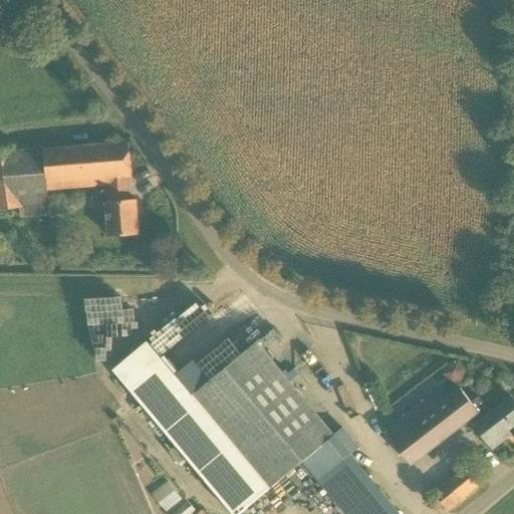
[(0,152),(0,208),(19,207),(20,216),(49,214),(47,190),(109,185),(110,201),(105,202),(107,236),(139,234),(136,199),(127,200),(125,178),(132,177),(129,142),(0,152)]
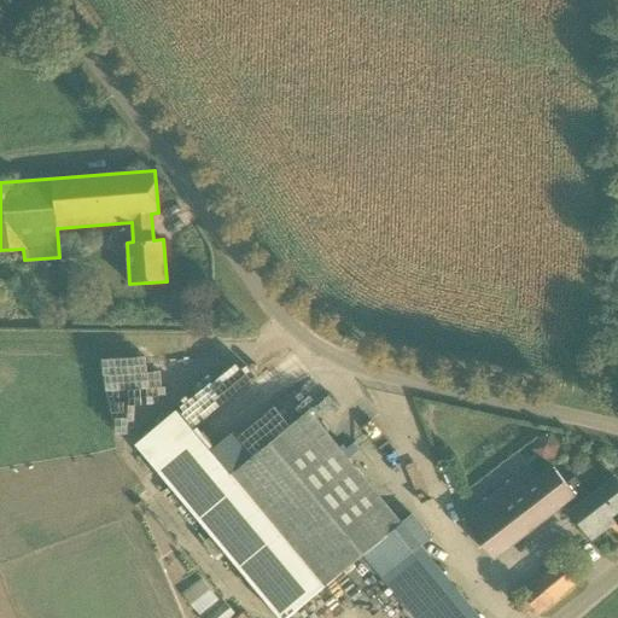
[(401,523),(385,503),(308,410),(231,474),(178,413),(136,448),(281,617),(361,552),(417,617),(481,617),(421,547),(431,538),(410,514),(401,523)]
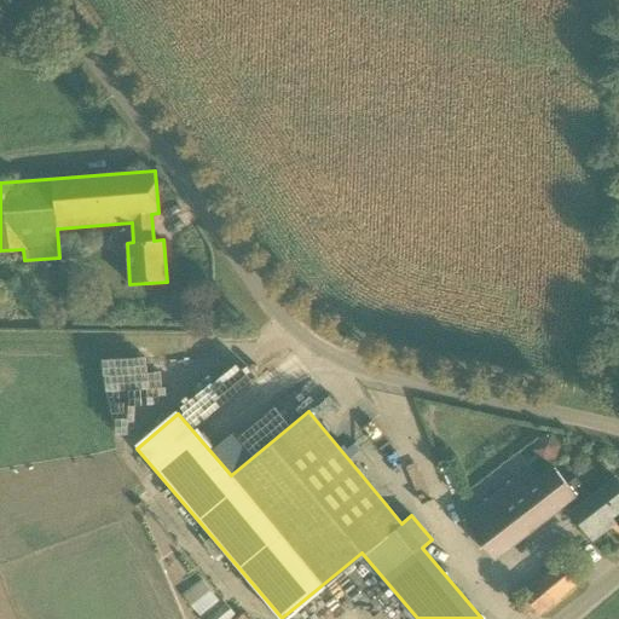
[(545,435),(538,452),(556,460),(562,443),(545,435)]
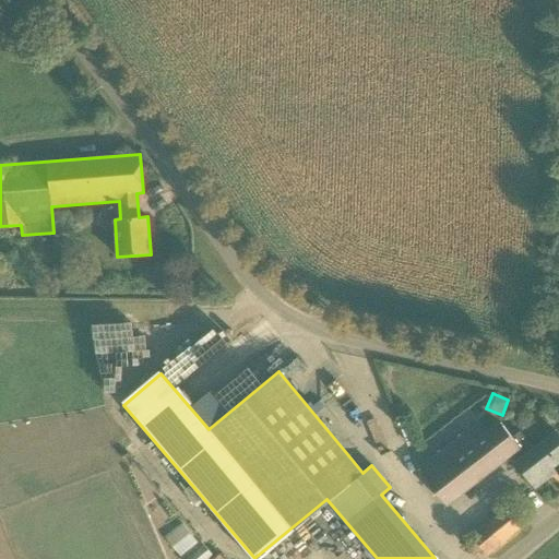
[(521,449),(512,437),(500,423),(471,445),(463,436),(418,470),(427,479),(426,480),(445,506),(511,455),(521,449)]
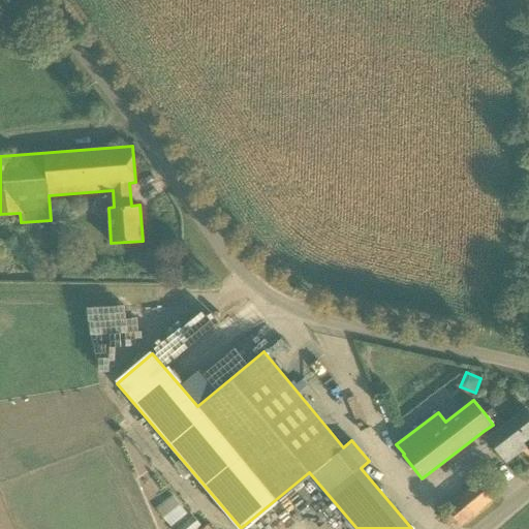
[(484,431),(506,462),(519,453),(516,447),(528,437),(528,412),(525,408),(504,424),(492,408),(485,413),(493,425),(484,431)]
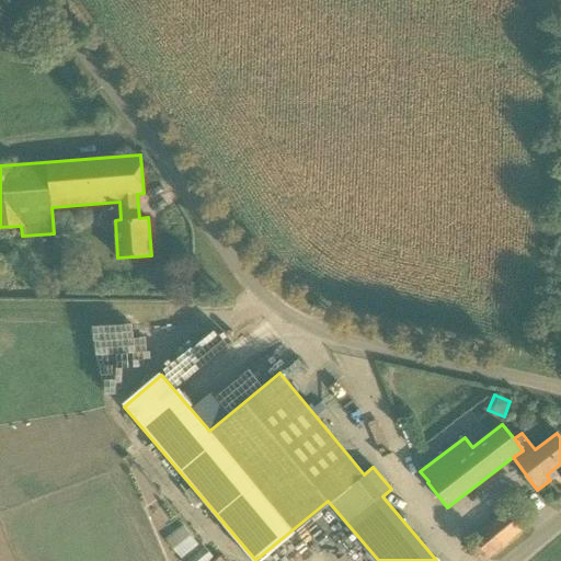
[(473,538),(489,557),(522,530),(506,512),(473,538)]
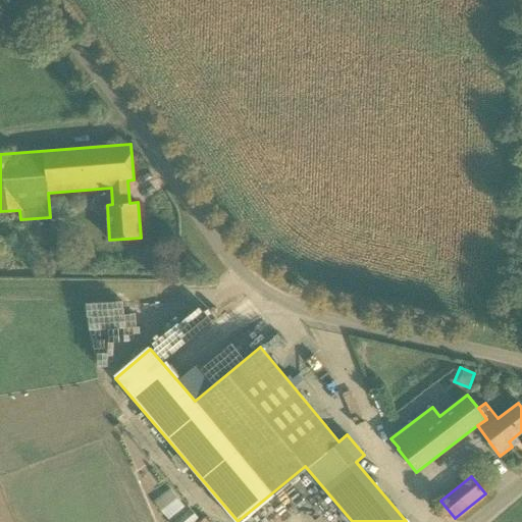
[(157,499),(171,521),(193,521),(197,519),(175,486),(157,499)]
